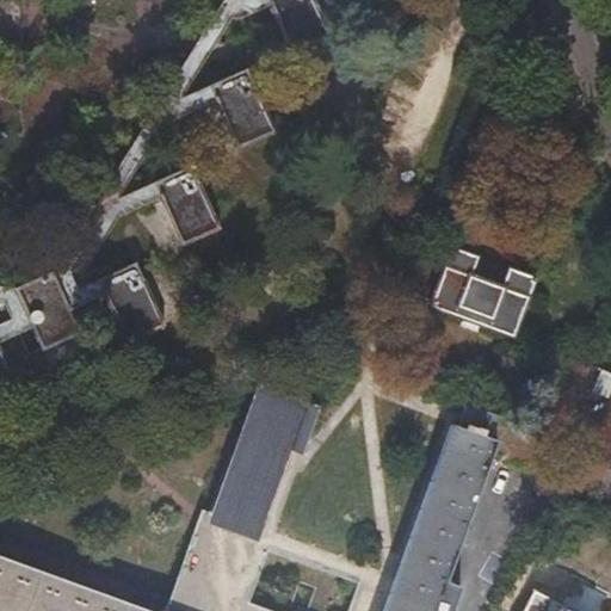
[(218,0),(209,16),(71,234),(47,272),(65,310),(102,295),(94,279),(131,263),(127,253),(76,275),(115,216),(158,197),(152,181),(113,198),(161,124),(214,100),(207,85),(177,98),(223,25),(269,4),(266,0),(218,0)]
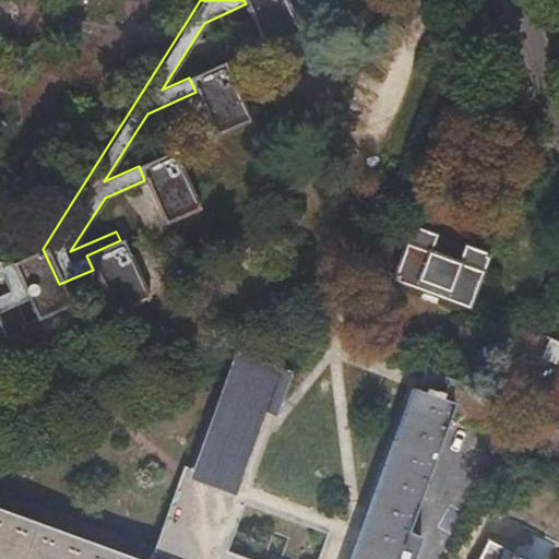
[(200,0),(169,0),(169,1),(169,2),(169,4),(169,6),(169,7),(170,8),(171,10),(171,11),(173,12),(174,12),(175,13),(177,13),(180,14),(191,14),(200,0)]
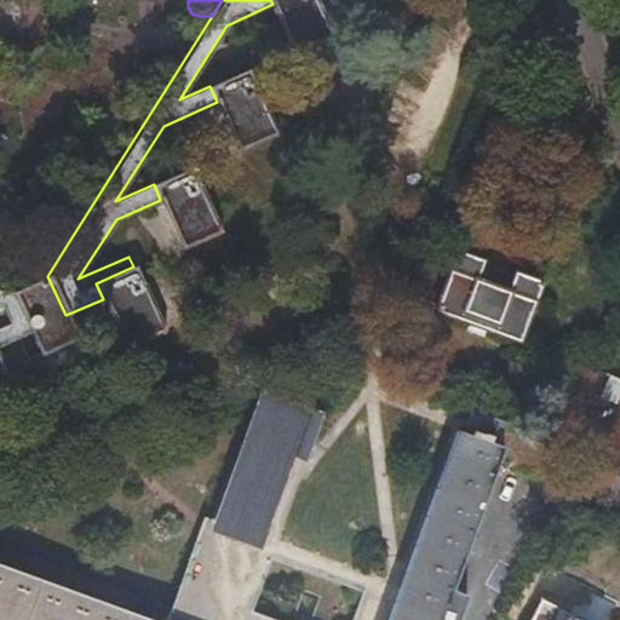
[(314,0),(270,0),(273,4),(294,52),(331,35),(314,0)]
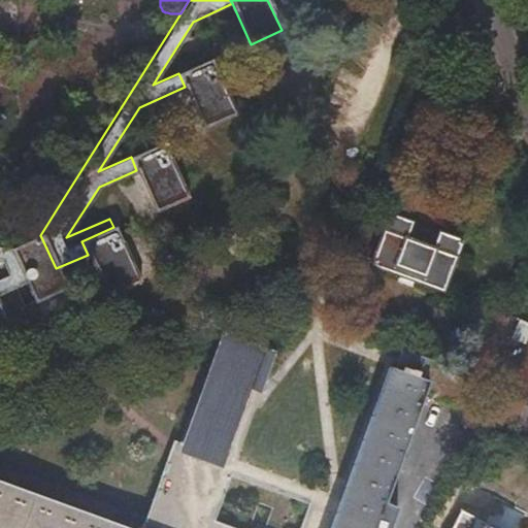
[(178,73),(185,87),(203,127),(234,112),(210,60),(178,73)]
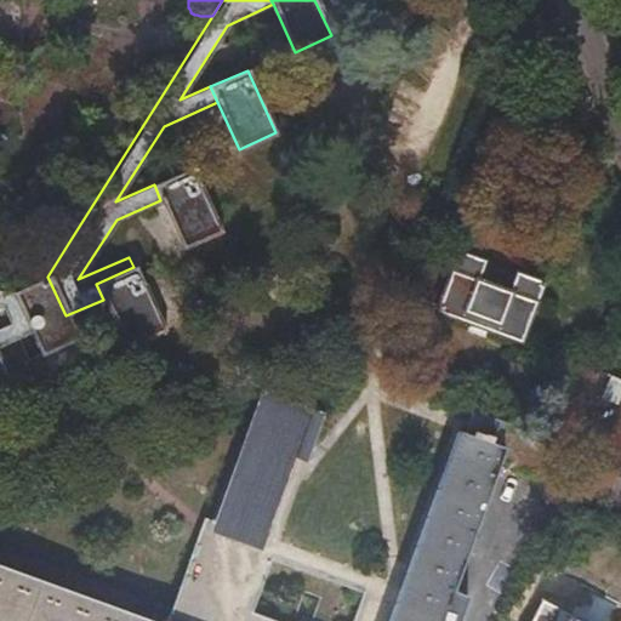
[(154,184),(160,200),(181,248),(218,232),(192,169),(154,184)]
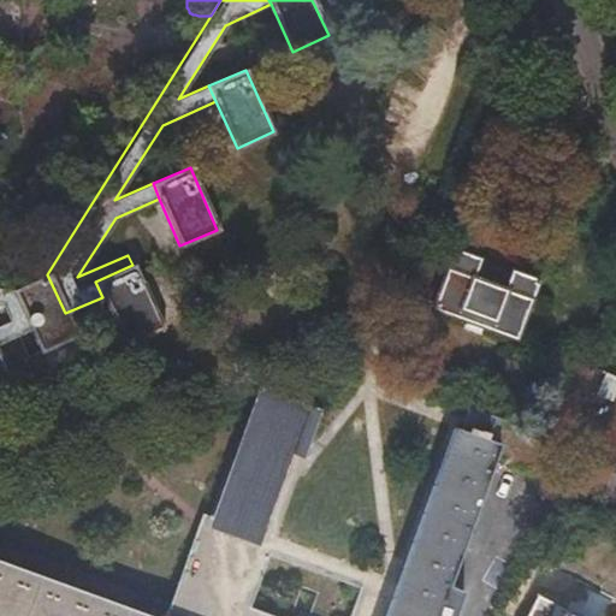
[(466,250),(443,309),(468,319),(499,331),(526,341),(548,282),(522,272),(514,291),(484,279),(491,260),(466,250)]
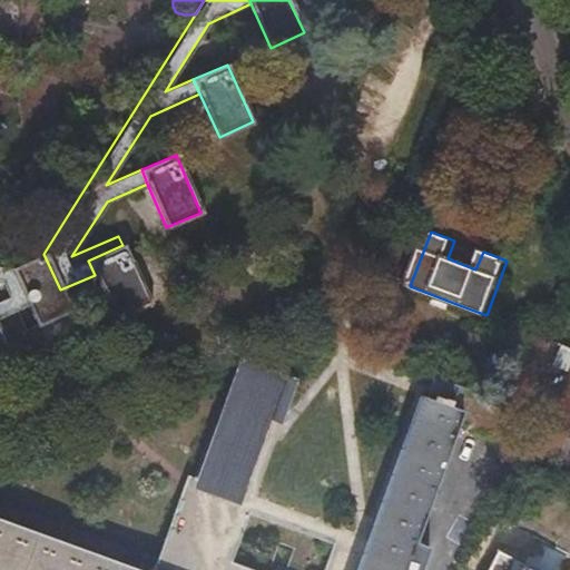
[(88,261),(95,275),(115,318),(149,303),(123,245),(88,261)]
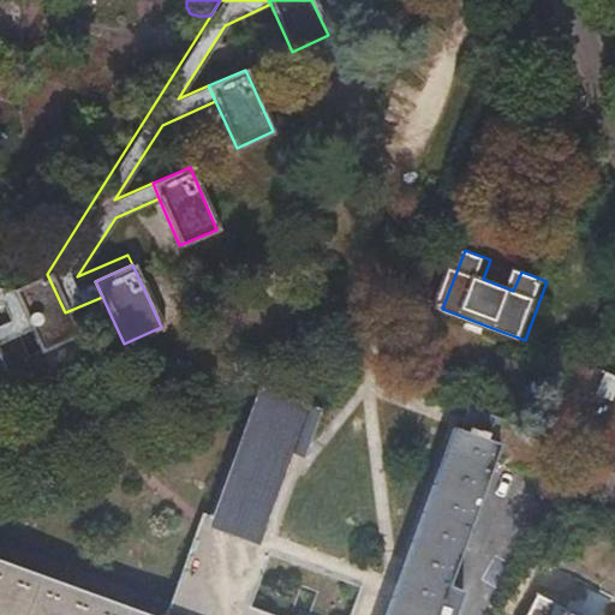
[(47,274),(11,290),(29,329),(40,350),(76,334),(65,312),(47,274)]
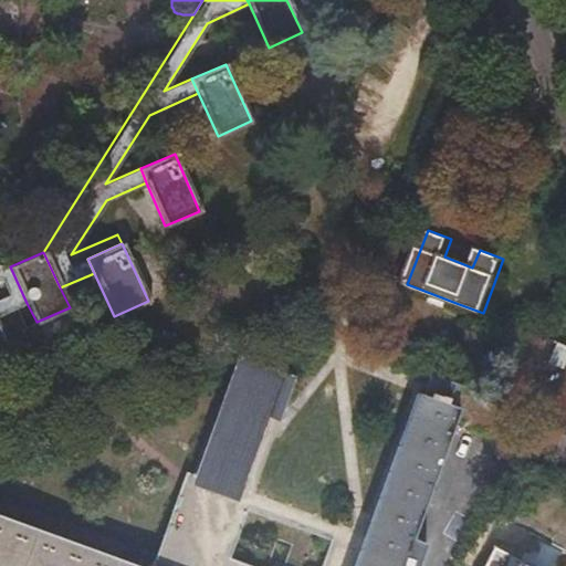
[(0,314),(27,303),(10,266),(0,264),(0,314)]
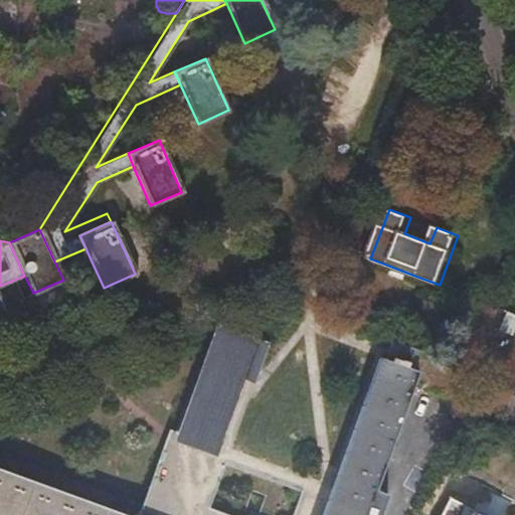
[(508,311),(490,302),(475,334),(492,343),(508,311)]
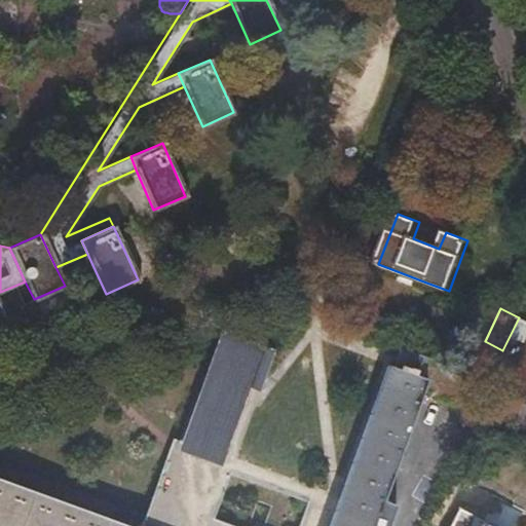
[(0,341),(12,336),(0,309),(0,341)]
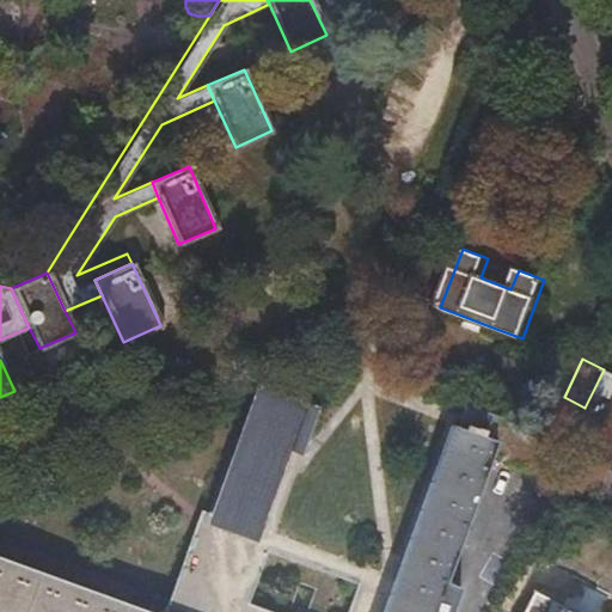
[(450,422),(393,576),(273,531),(318,407),(294,397),(257,384),(248,410),(206,525),(195,521),(194,524),(197,525),(165,611),(148,611),(0,557),(0,610),(6,611),(430,611),(433,609),(441,611),(448,611),(459,585),(445,579),(497,440),(477,433),(478,429),(466,424),(465,428),(450,422)]
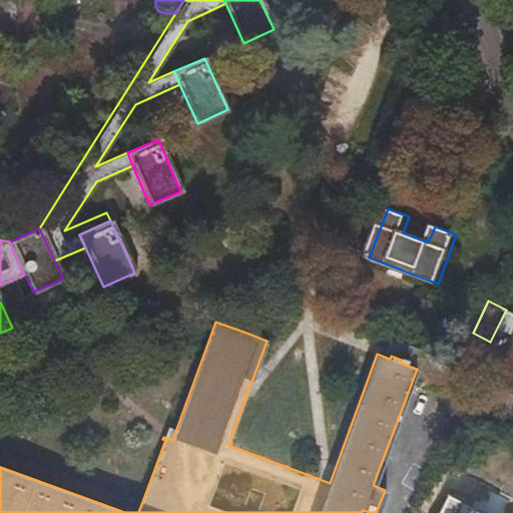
[(490,345),(466,335),(452,365),(476,376),(490,345)]
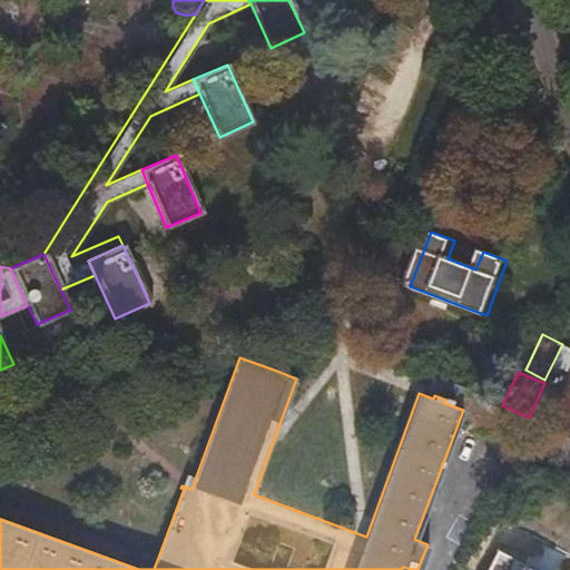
[(534,569),(497,550),(485,569),(534,569)]
